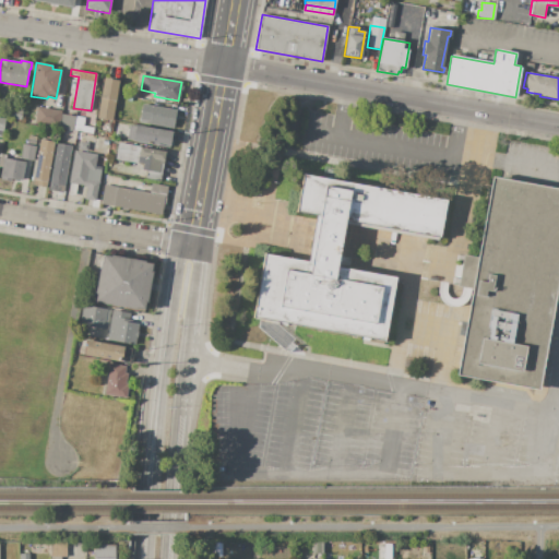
[(104,79),(119,81),(113,121),(97,119),(104,79)]
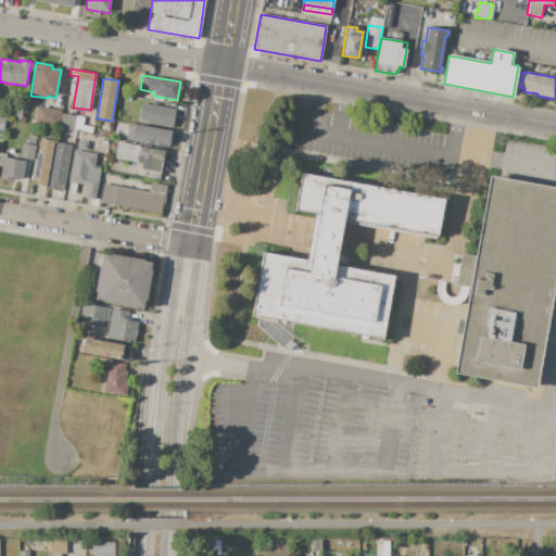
[(141,103),(176,109),(173,128),(138,123),(141,103)]
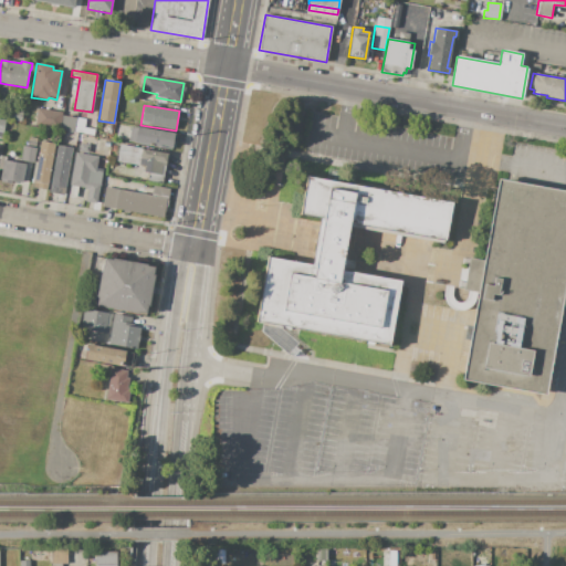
[(38,108),(62,113),(62,115),(59,130),(34,126),(38,108)]
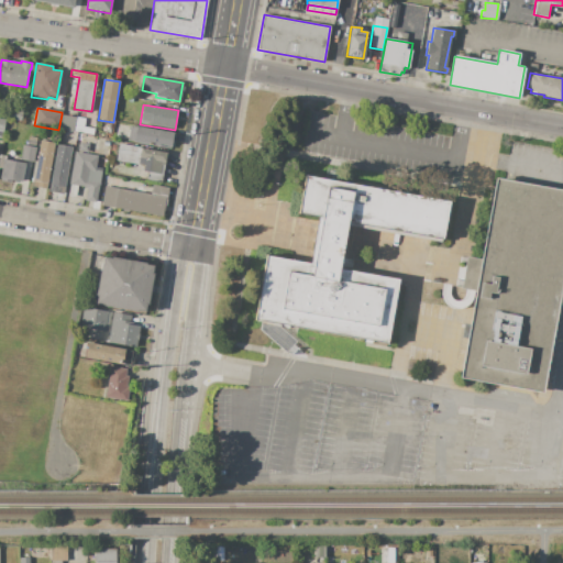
[(23,111),(21,121),(9,120),(11,109),(23,111)]
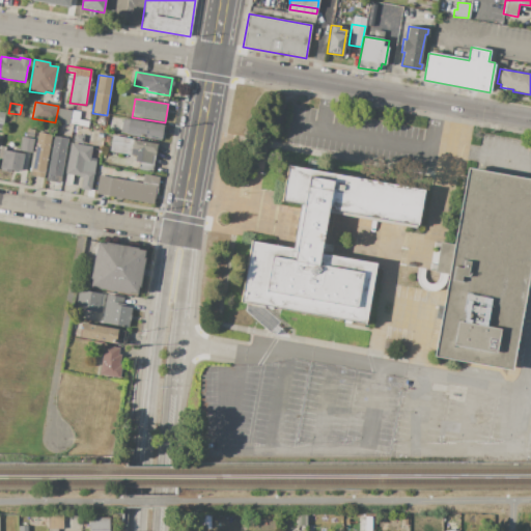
[(58,108),(72,111),(70,124),(55,122),(58,108)]
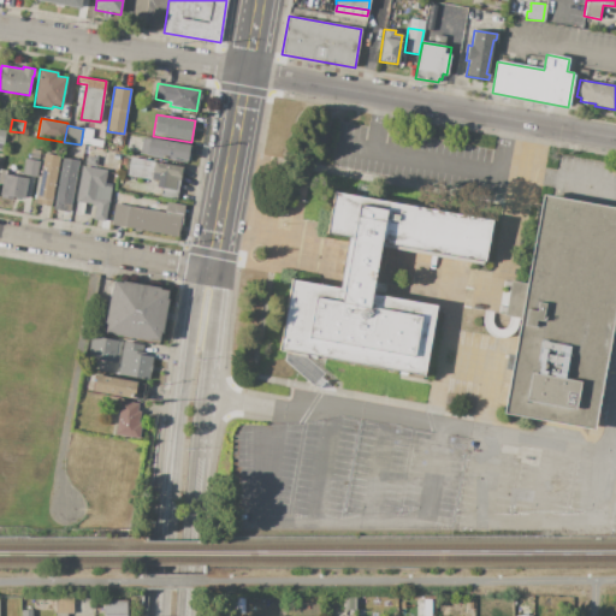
[(83,129),(94,130),(92,140),(104,141),(102,148),(81,144),(83,129)]
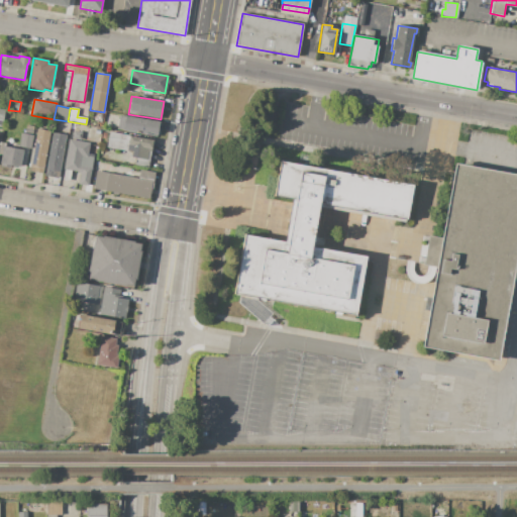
[(159,122),(157,136),(117,129),(120,116),(159,122)]
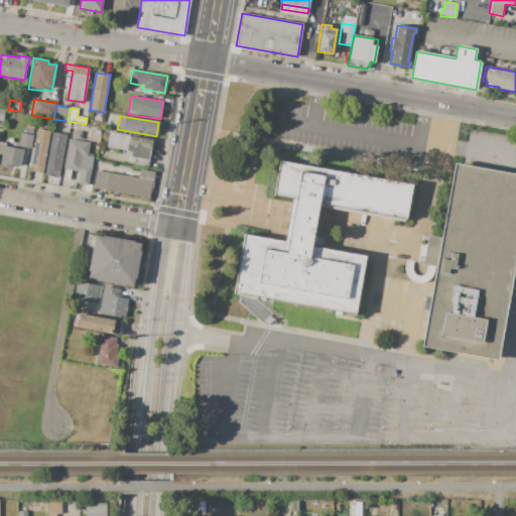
[(90,119),(101,121),(100,127),(89,125),(90,119)]
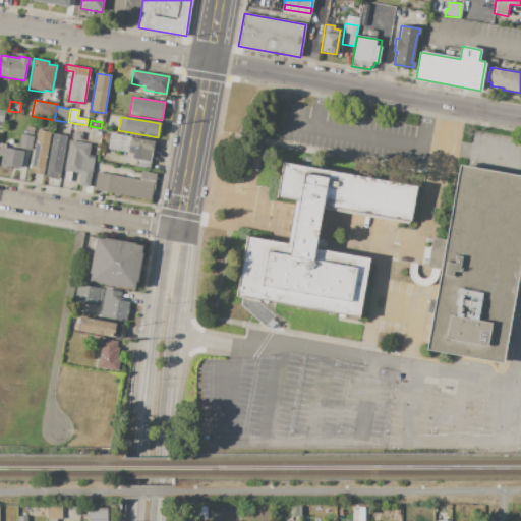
[(26,126),(35,128),(33,136),(25,134),(26,126)]
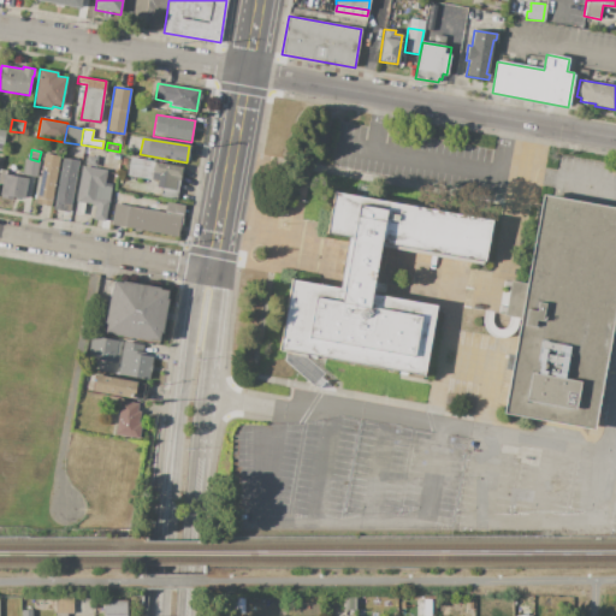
[(43,154),(59,157),(51,206),(35,203),(43,154)]
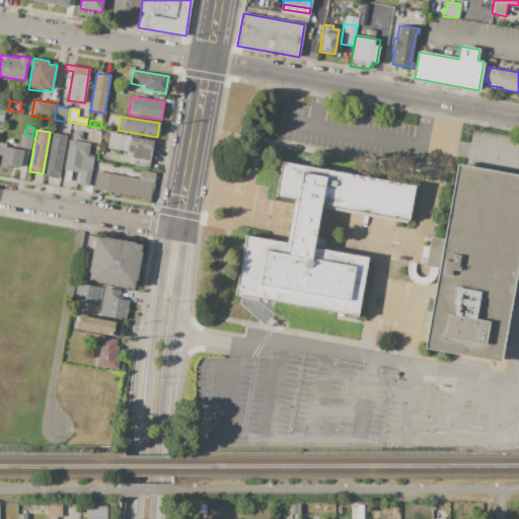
[(73,131),(82,133),(81,141),(72,139),(73,131)]
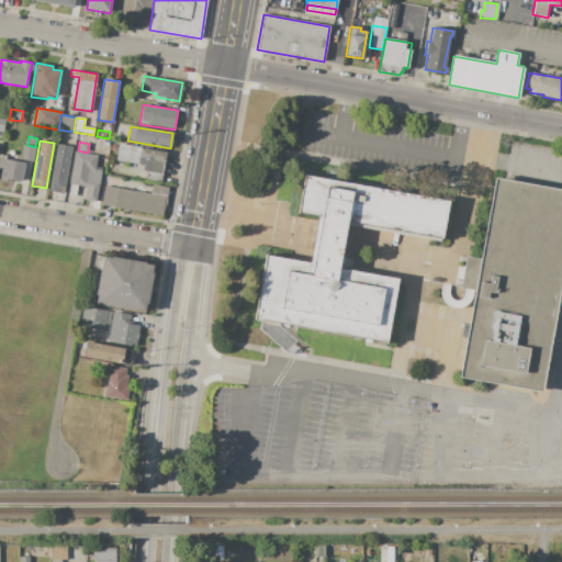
[(57,144),(71,147),(64,194),(48,191),(57,144)]
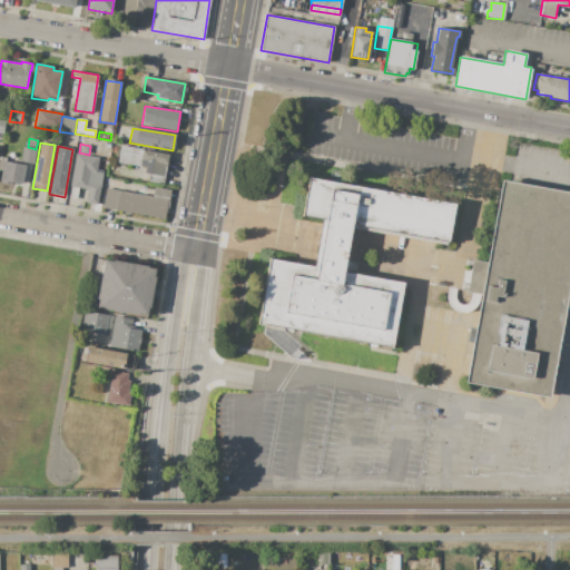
[(143,150),(139,167),(118,163),(121,146),(143,149),(143,150)]
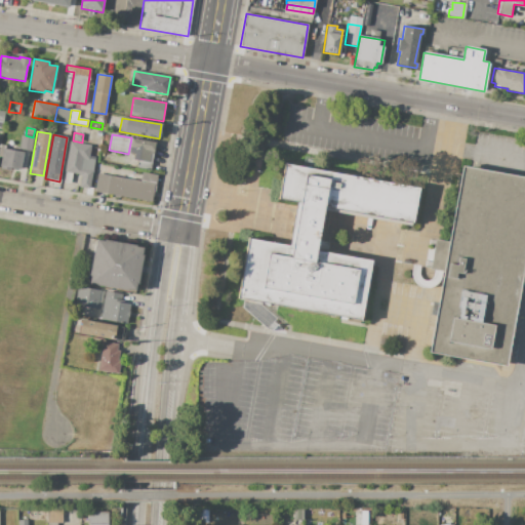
[(21,135),(34,137),(32,151),(18,149),(21,135)]
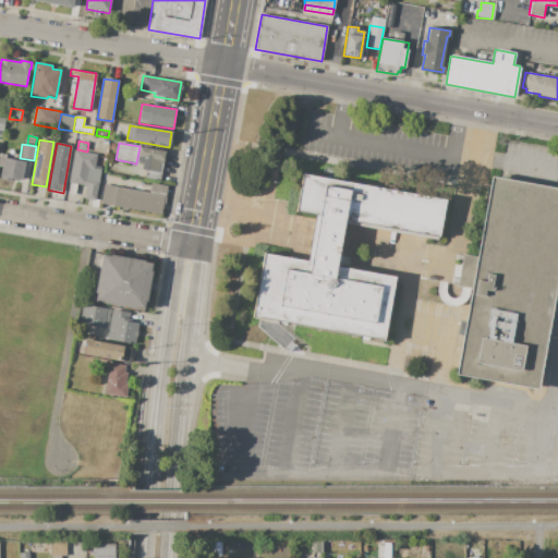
[(140,147),(165,152),(161,173),(138,169),(140,164),(136,164),(140,147)]
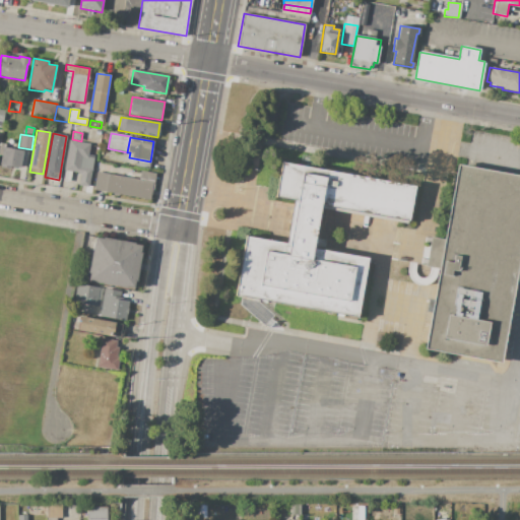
[(69,140),(90,144),(87,157),(93,158),(88,187),(78,185),(80,173),(64,170),(69,140)]
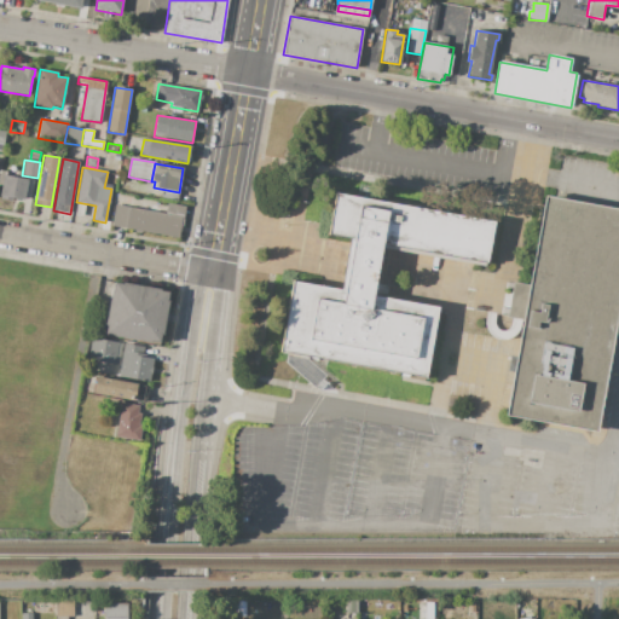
[(0,171),(7,172),(6,175),(29,179),(25,200),(12,198),(12,201),(0,198),(3,186),(0,185),(0,171)]
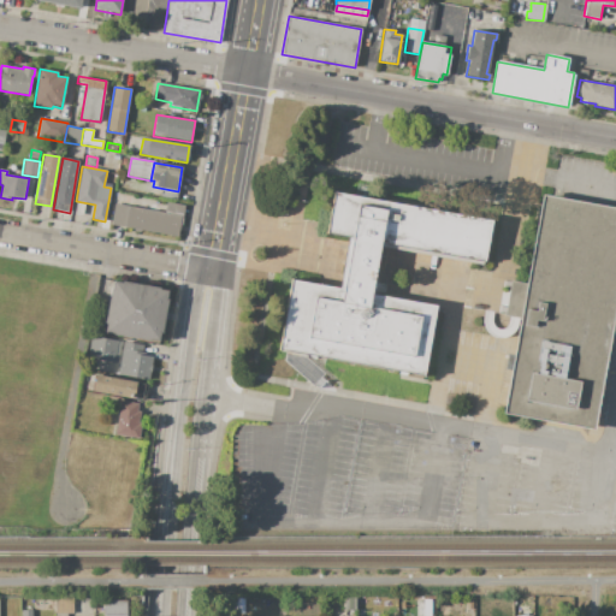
[(278,350),(422,377),(436,306),(371,294),(372,291),(373,282),(379,247),(484,266),(492,220),(332,191),(325,234),(348,238),(338,289),(291,279),(278,350)]
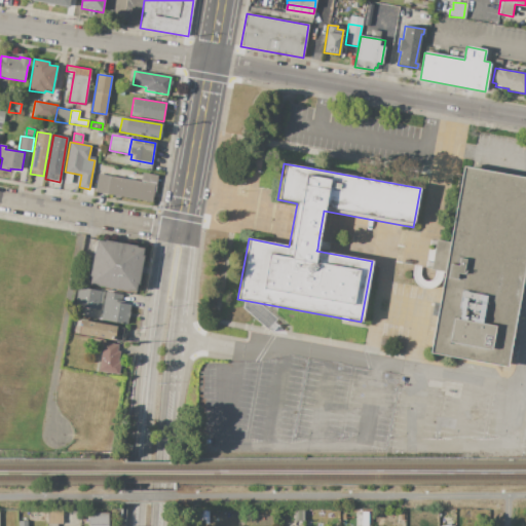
[(463,166),(525,177),(525,259),(506,367),(428,353),(444,272),(430,269),(425,268),(430,240),(436,241),(436,240),(449,242),(463,166)]
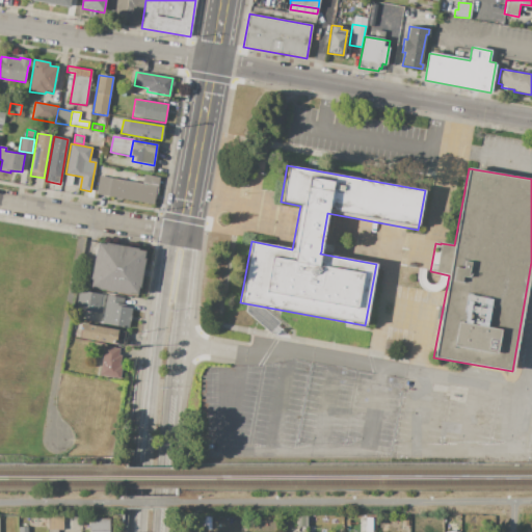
[(65,175),(74,176),(72,186),(64,185),(65,175)]
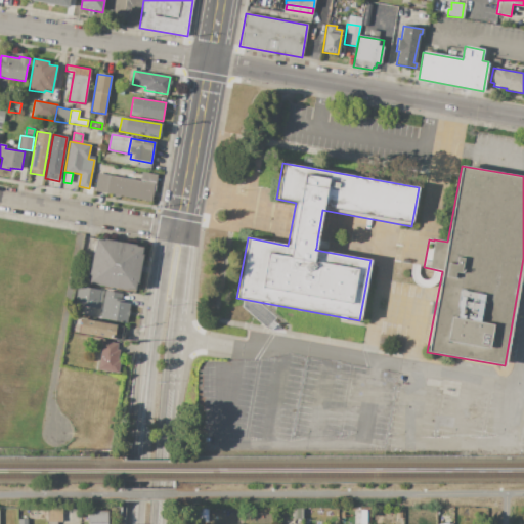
[(97,174),(139,181),(141,172),(157,175),(151,203),(94,192),(97,174)]
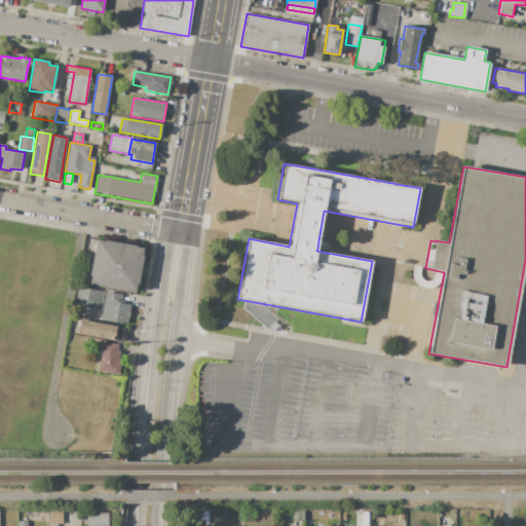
[(97,239),(144,248),(135,293),(88,284),(97,239)]
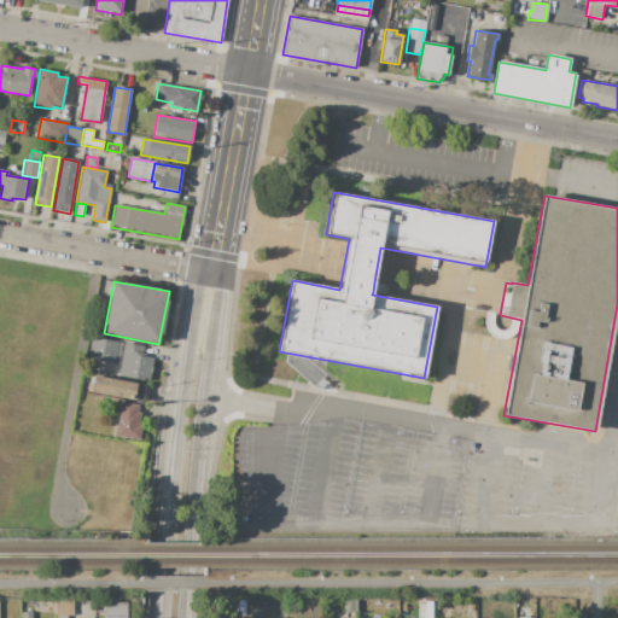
[(374,283),(386,285),(385,295),(373,292),(374,283)]
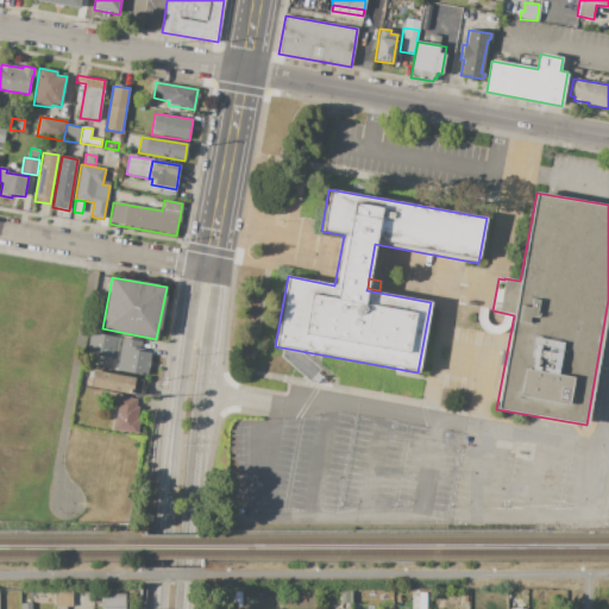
[(118,337),(88,333),(86,355),(115,358),(118,337)]
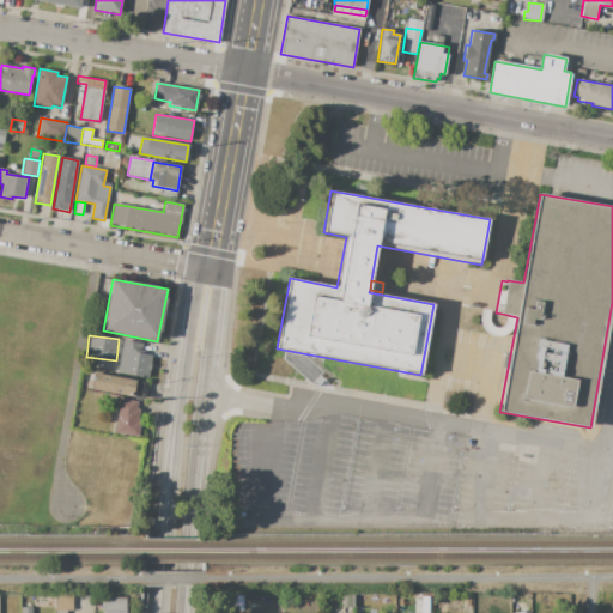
[(152,357),(147,378),(121,374),(122,370),(117,369),(120,362),(123,362),(126,350),(121,349),(123,340),(141,344),(140,351),(145,352),(145,354),(152,357)]
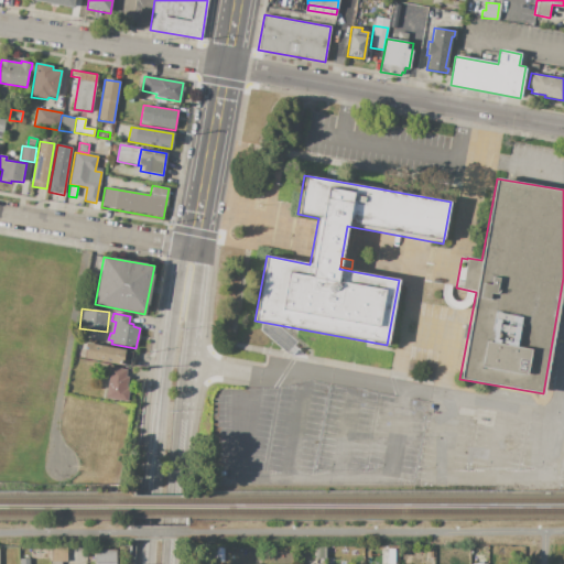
[(88,344),(132,353),(130,367),(86,358),(88,344)]
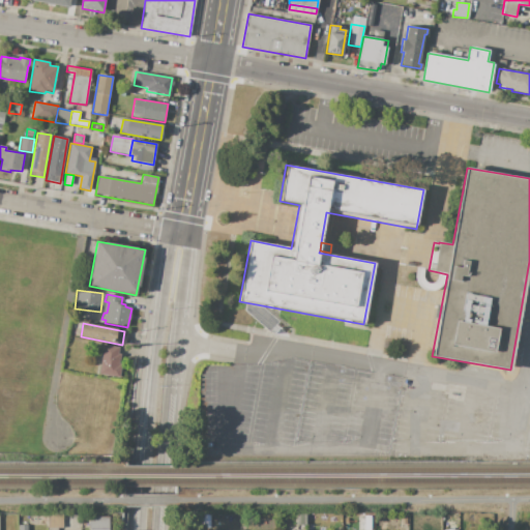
[(100,345),(104,346),(104,345),(119,348),(118,354),(121,354),(119,363),(121,364),(120,365),(121,366),(119,378),(98,374),(102,354),(99,353),(100,345)]
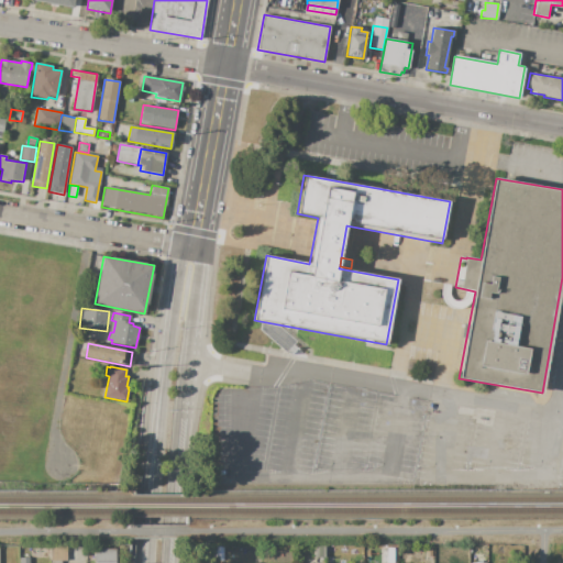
[(476,417),(487,419),(486,426),(475,423),(476,417)]
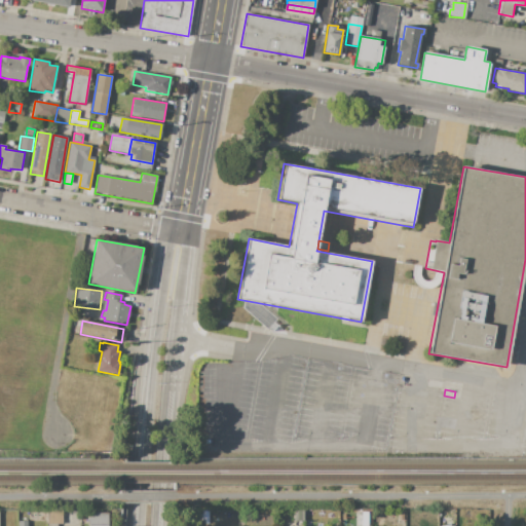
[(46,525),(46,511),(63,511),(63,525),(58,525),(46,525)]
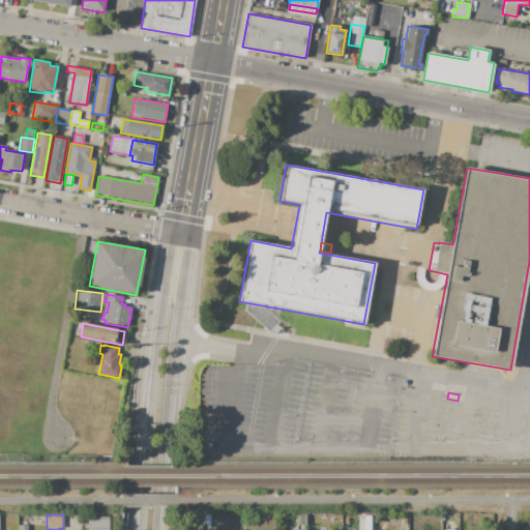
[(296,514),(306,514),(306,525),(296,525),(296,514)]
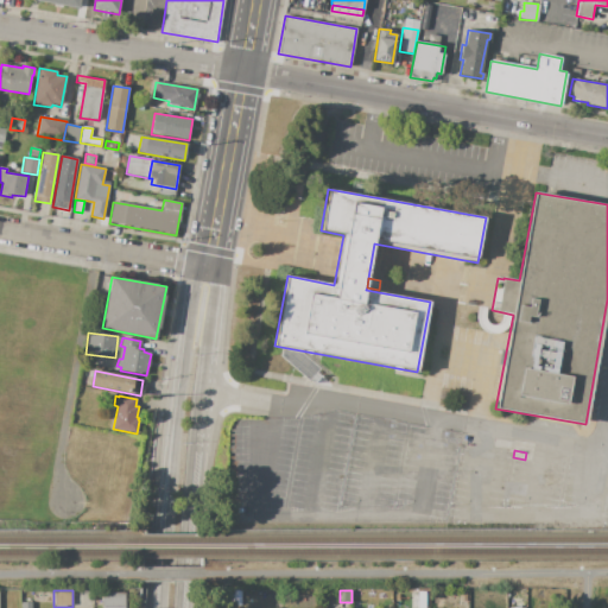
[(241,591),(241,606),(232,606),(232,591),(241,591)]
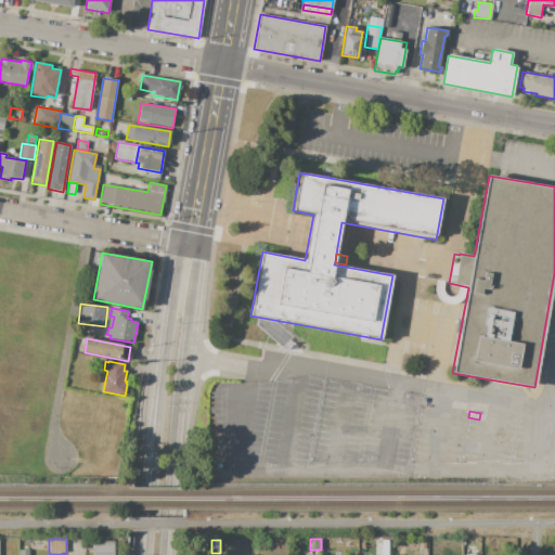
[(93,554),(93,541),(114,541),(114,554),(93,554)]
